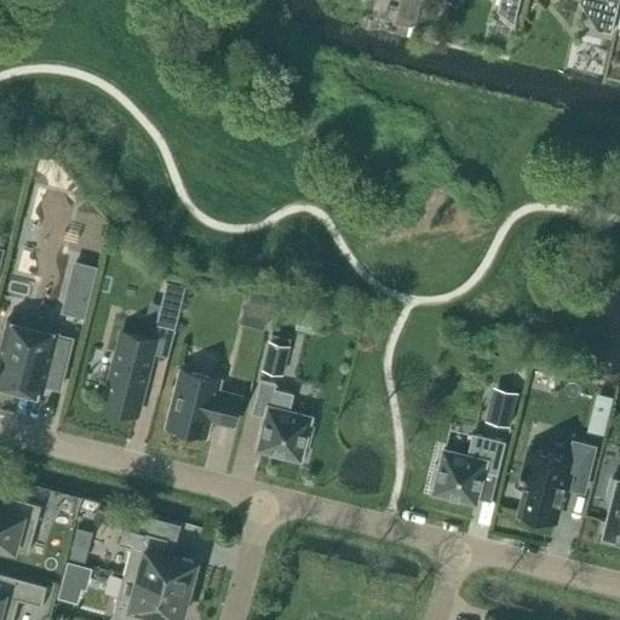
[(400,0),(396,21),(415,26),(422,0),(400,0)]
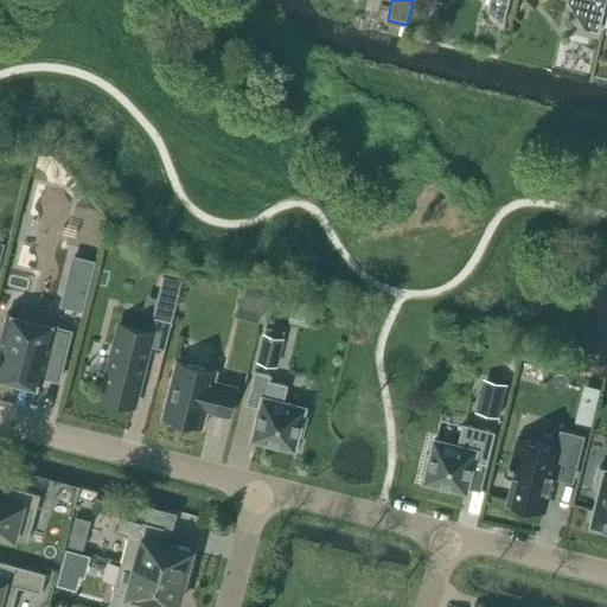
[(491,0),(489,11),(504,23),(509,0),(491,0)]
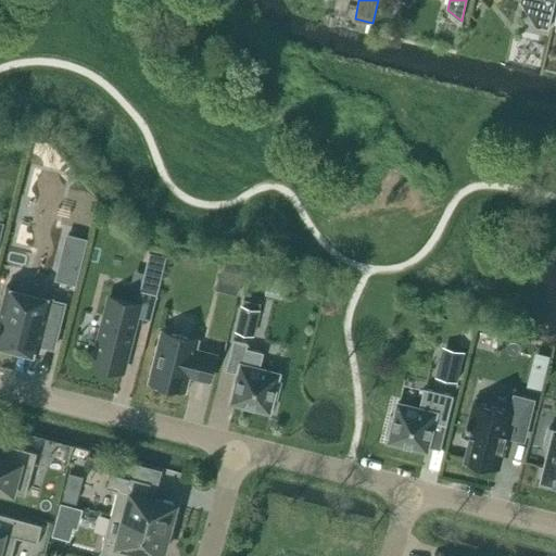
[(522,0),(522,1),(539,27),(548,29),(555,0),(522,0)]
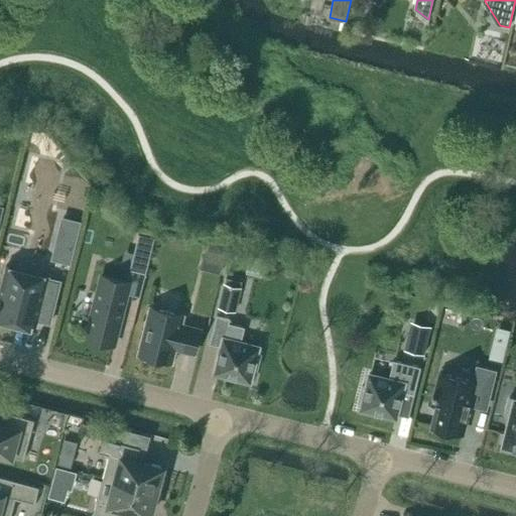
[(57,234),(51,259),(71,264),(78,239),(57,234)]
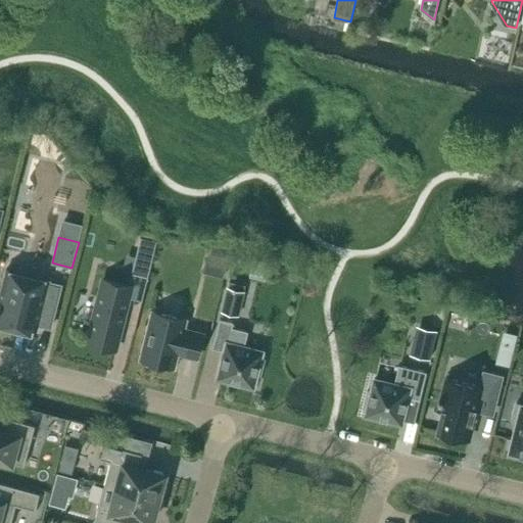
[(140,237),(132,273),(148,277),(157,241),(140,237)]
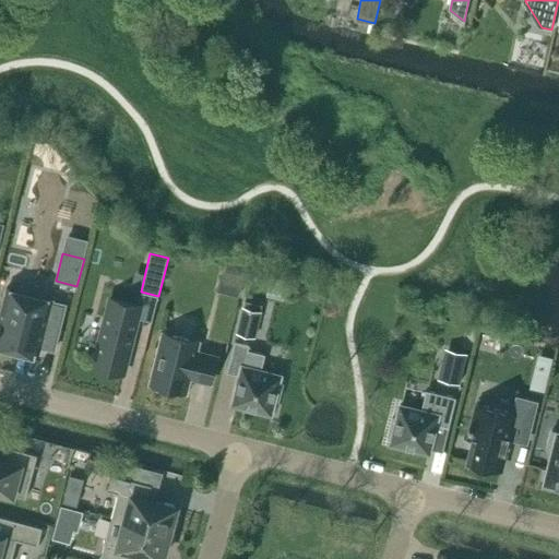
[(234,273),(228,294),(238,297),(244,275),(234,273)]
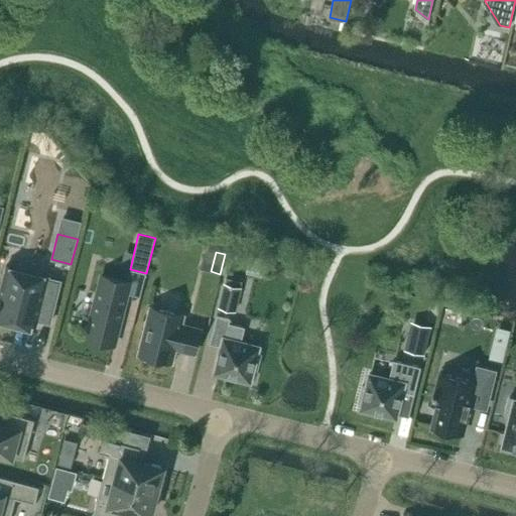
[(49,277),(6,266),(0,292),(0,321),(32,330),(33,326),(36,327),(38,320),(50,324),(60,281),(49,278),(49,277)]
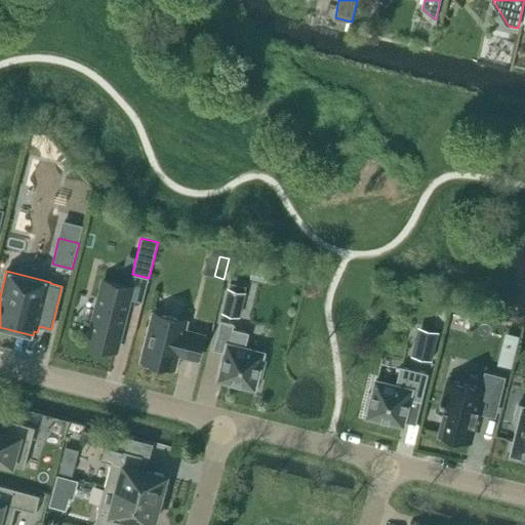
[(117,351),(132,286),(105,279),(89,344),(93,345),(92,348),(111,352),(112,349),(117,351)]
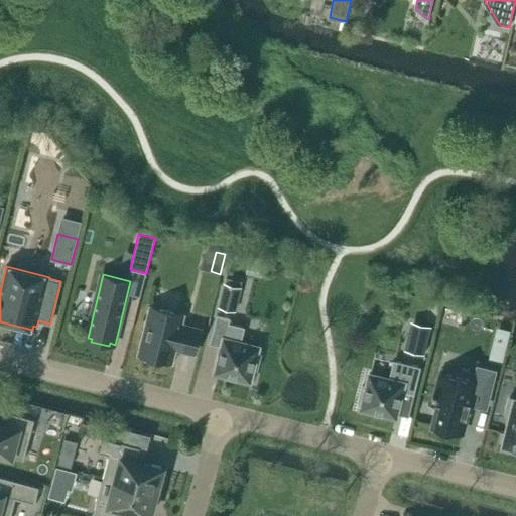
[(236,311),(242,287),(226,283),(220,307),(236,311)]
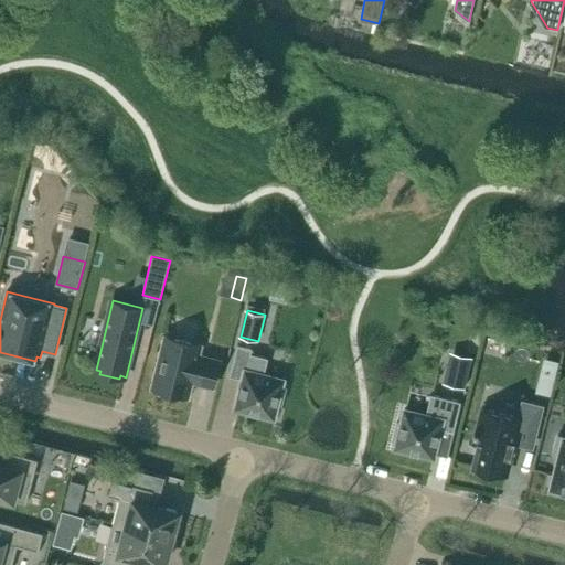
[(153,387),(161,390),(160,394),(180,398),(181,394),(189,396),(192,381),(214,386),(221,360),(199,355),(201,345),(166,337),(153,387)]
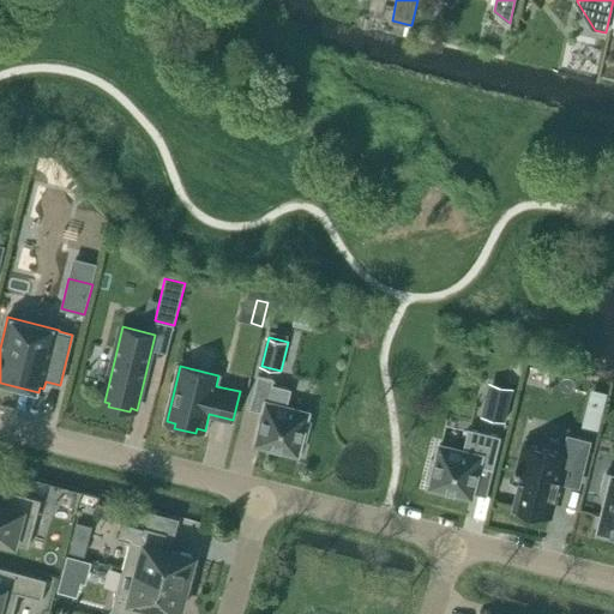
[(257,444),(298,455),(302,439),(306,440),(311,421),(307,420),(308,413),(287,407),(292,389),(272,385),(275,378),(259,374),(251,409),(264,411),(257,444)]
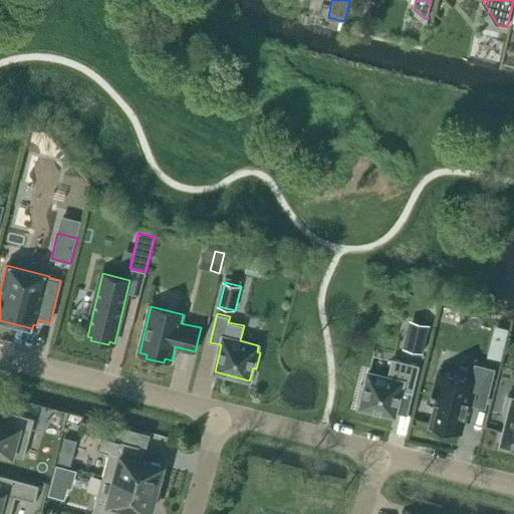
[(413,328),(409,348),(424,351),(428,331),(430,326),(415,322),(413,328)]
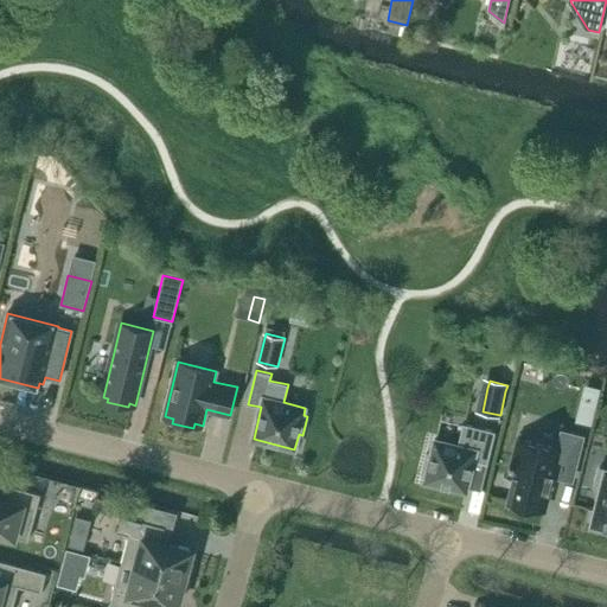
[(589,384),(580,422),(592,426),(601,388),(589,384)]
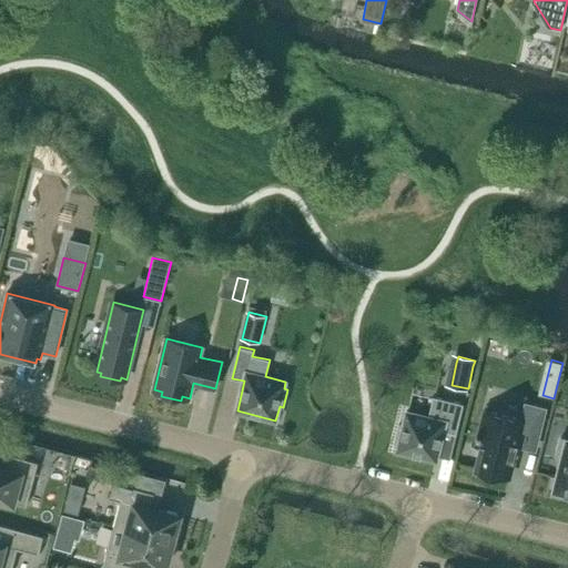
[(399,444),(397,450),(436,459),(444,430),(456,434),(464,404),(434,396),(428,416),(407,412),(404,425),(399,425),(395,443),(399,444)]
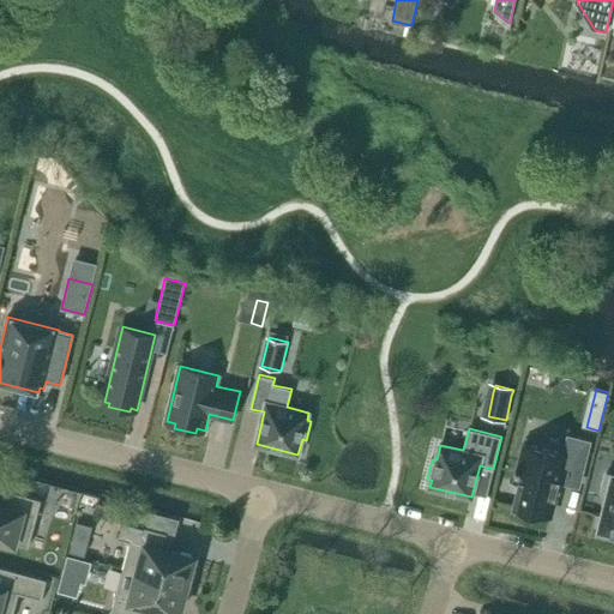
[(513,507),(551,517),(559,481),(578,486),(589,441),(569,437),(564,453),(525,444),(519,468),(516,467),(515,471),(518,473),(516,482),(519,482),(513,507)]
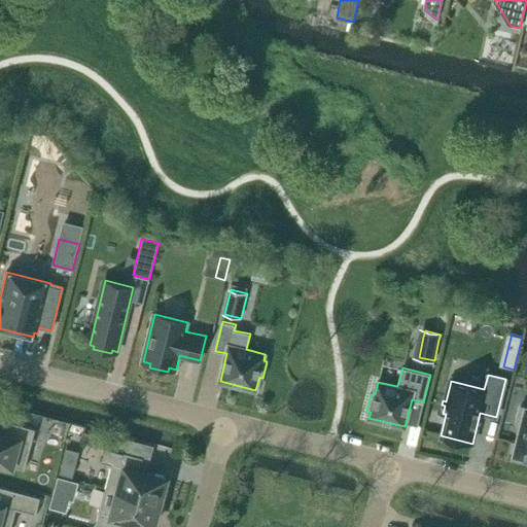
[(526,405),(525,405),(525,407),(521,406),(517,422),(521,423),(514,453),(521,455),(520,459),(526,460),(526,405)]
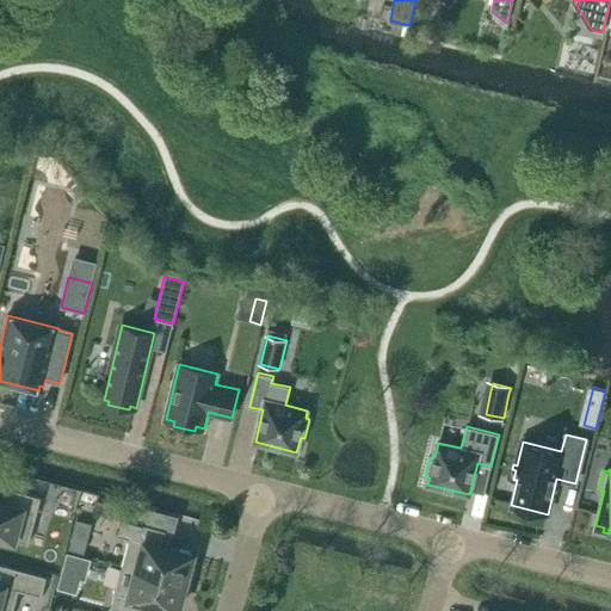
[(0,501),(0,536),(29,544),(41,497),(10,488),(5,504),(0,501)]
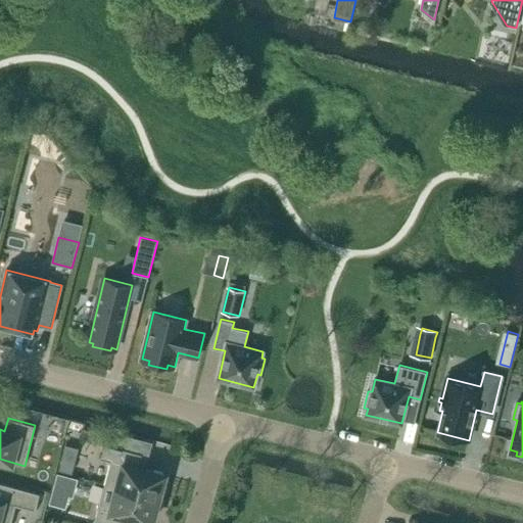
[(105,484),(159,498),(165,474),(139,467),(142,454),(105,443),(101,458),(111,460),(109,467),(105,484)]
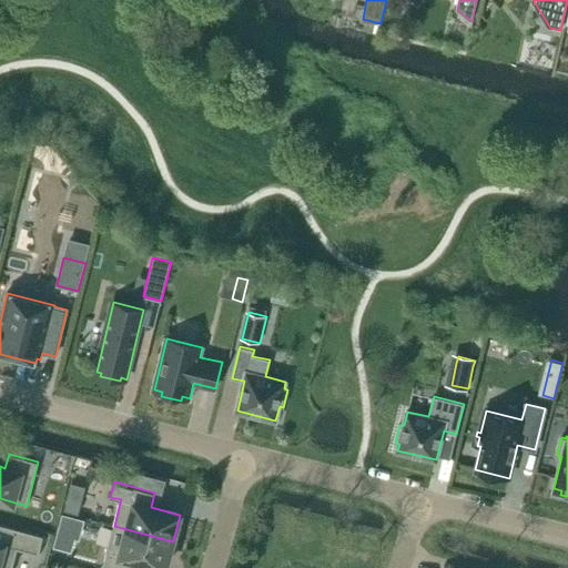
[(69,490),(64,507),(77,511),(81,494),(69,490)]
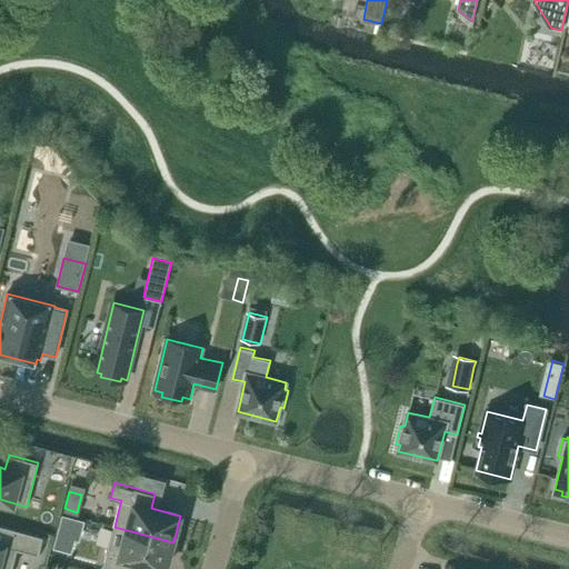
[(0,568),(11,568),(18,550),(39,555),(43,537),(0,525),(0,568)]
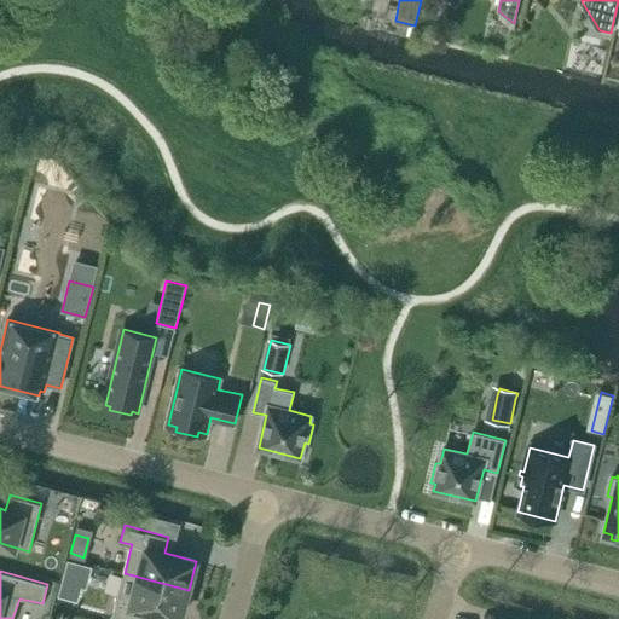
[(180,618),(189,590),(125,573),(113,617),(120,618),(146,618),(149,611),(180,618)]
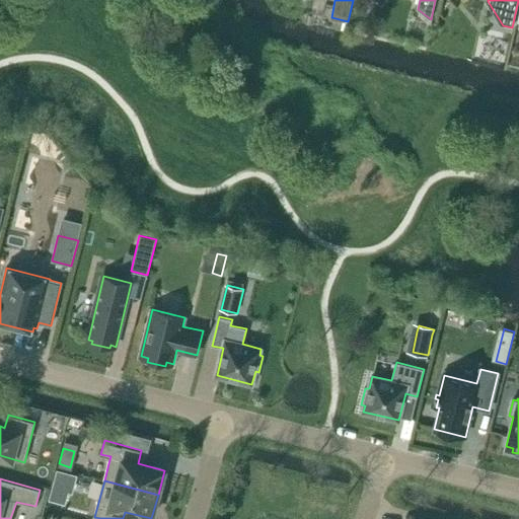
[(55,502),(72,507),(78,487),(60,482),(55,502)]
